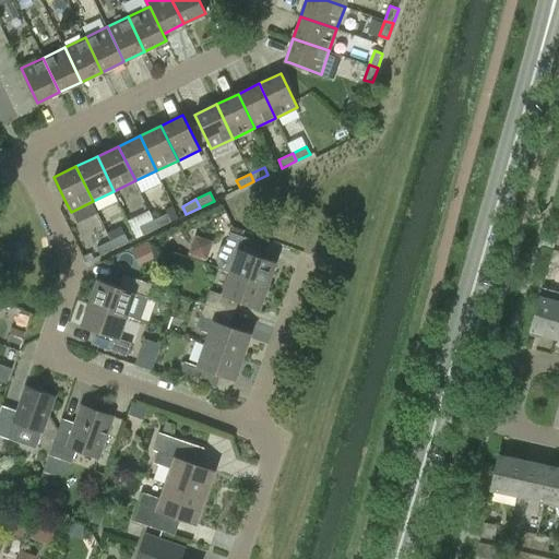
[(171,221),(167,213),(153,219),(157,228),(171,221)]
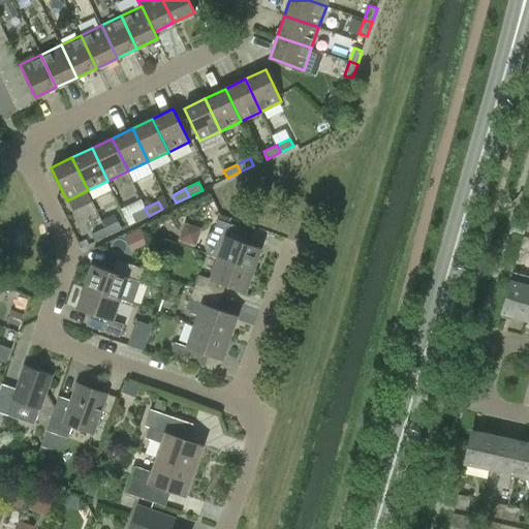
[(132,214),(135,222),(149,216),(145,208),(132,214)]
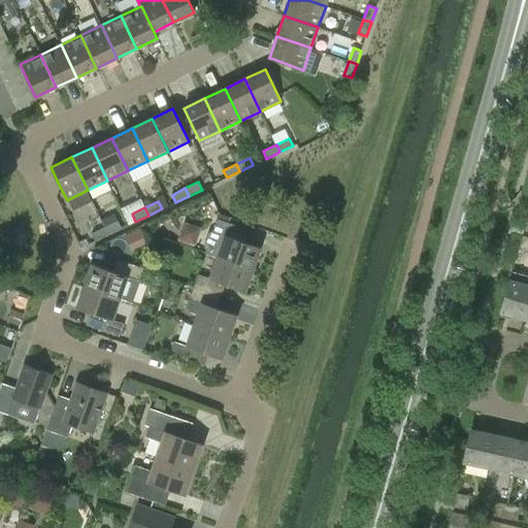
[(261,248),(240,240),(244,228),(218,219),(213,230),(208,233),(203,245),(206,251),(205,254),(217,258),(218,257),(254,269),(261,248)]
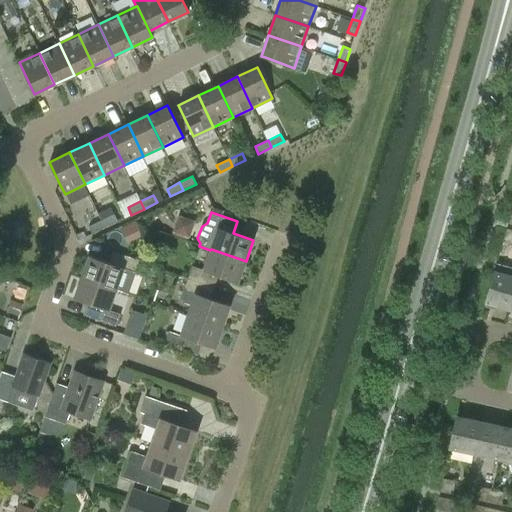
[(118,221),(114,214),(102,220),(105,227),(118,221)]
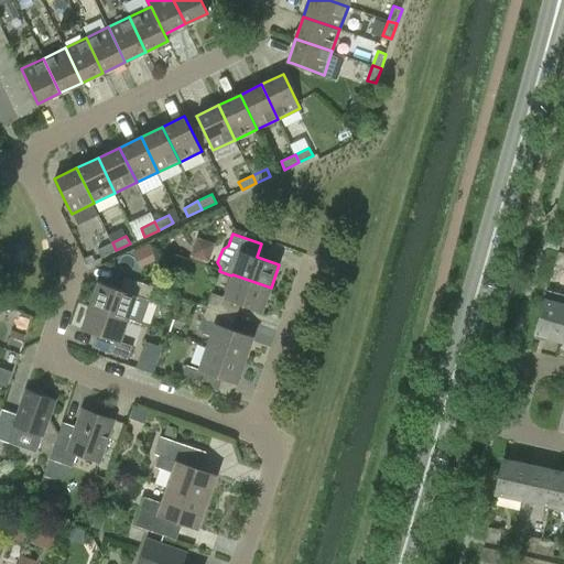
[(208,260),(215,242),(197,236),(191,253),(208,260)]
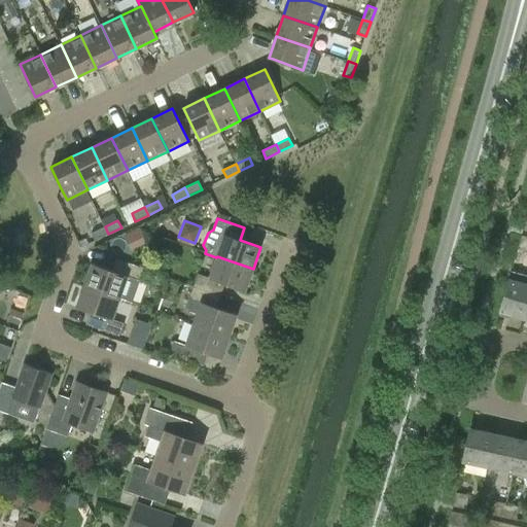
[(92,233),(95,240),(108,234),(105,226),(92,233)]
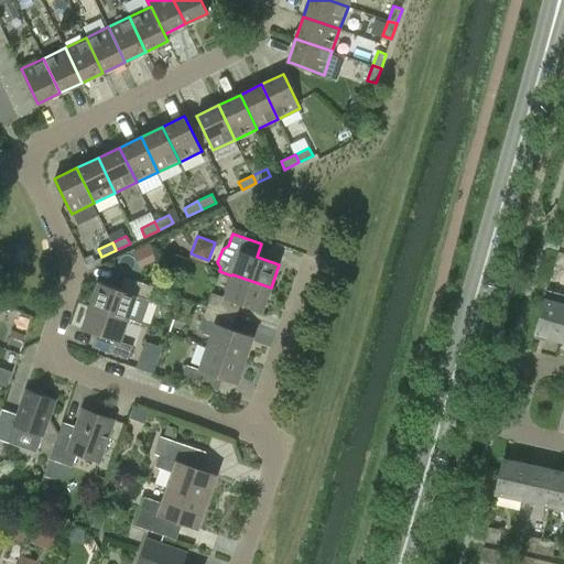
[(150,242),(133,248),(139,264),(156,259),(150,242)]
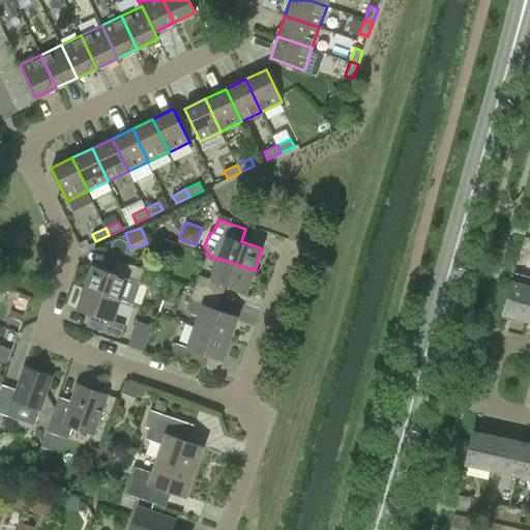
[(529,238),(524,236),(521,249),(529,252),(529,238)]
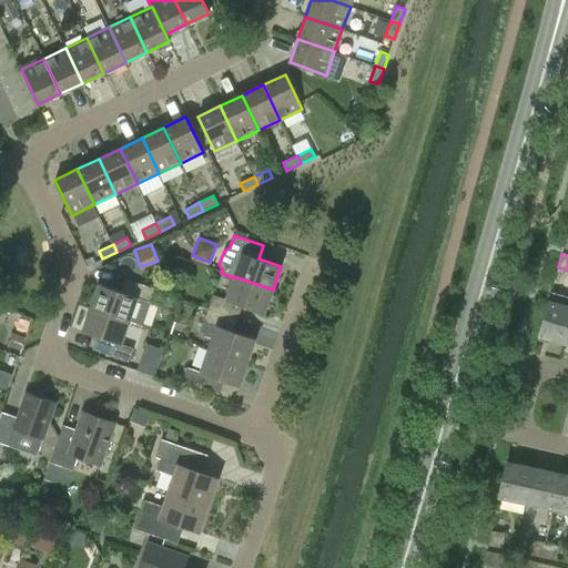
[(234,276),(233,277),(225,300),(213,295),(209,308),(237,318),(242,305),(264,313),(273,290),(234,276)]
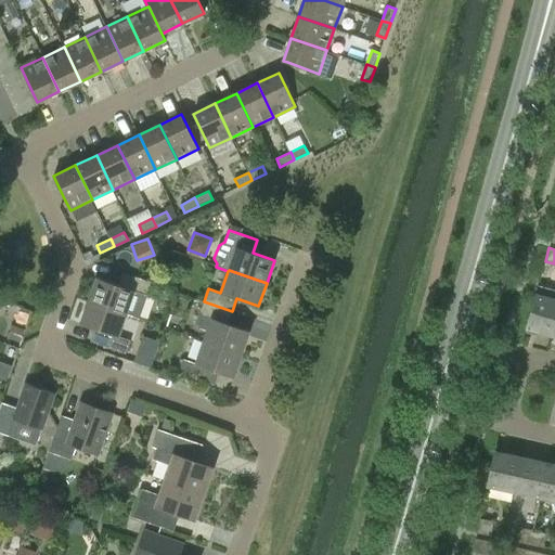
[(88,300),(126,314),(139,319),(146,295),(152,282),(123,272),(118,285),(97,278),(88,300)]
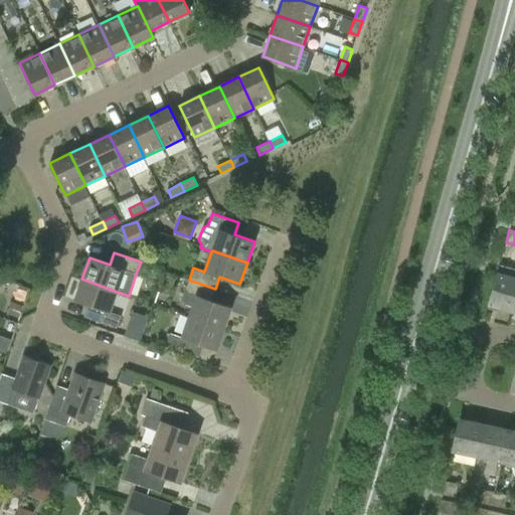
[(513,311),(514,303),(514,277),(497,272),(488,304),(513,311)]
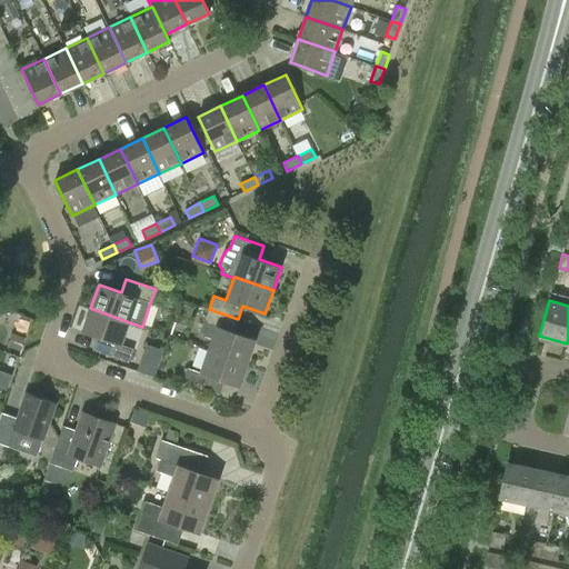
[(100,352),(117,358),(129,362),(135,349),(121,345),(129,322),(90,308),(82,331),(105,339),(100,352)]
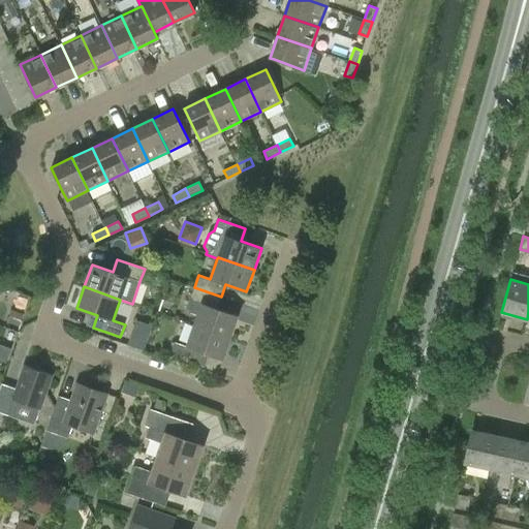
[(238,315),(217,308),(221,297),(194,287),(187,307),(190,313),(197,315),(194,324),(230,338),(238,315)]
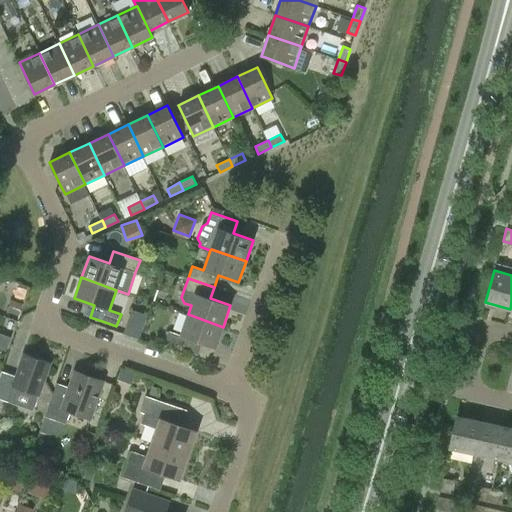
[(23,306),(12,303),(8,313),(19,317),(23,306)]
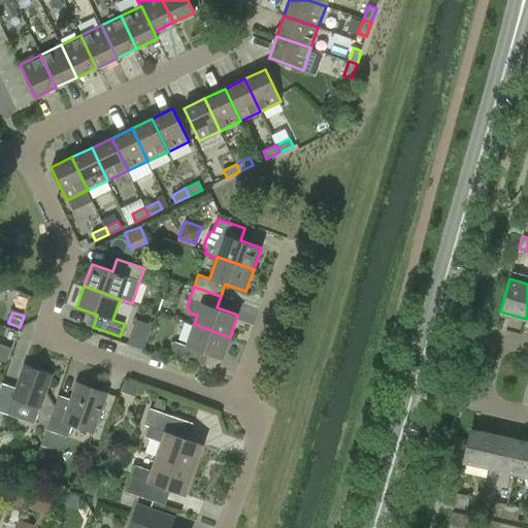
[(197,363),(202,351),(223,359),(230,337),(194,324),(187,345),(174,341),(170,354),(197,363)]
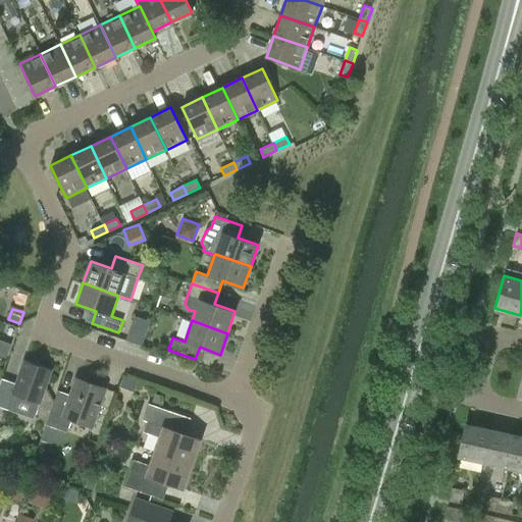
[(0,407),(34,419),(52,369),(24,360),(16,383),(2,378),(0,382),(0,407)]
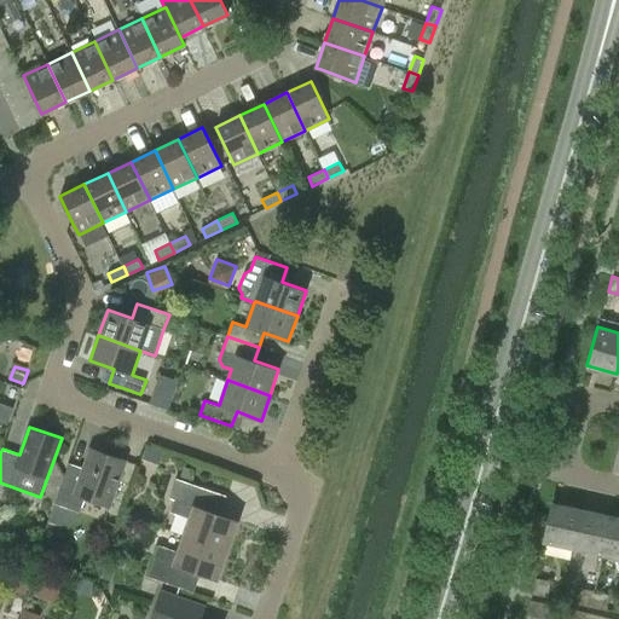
[(109,505),(126,460),(91,449),(80,478),(65,473),(55,503),(80,512),(85,497),(109,505)]
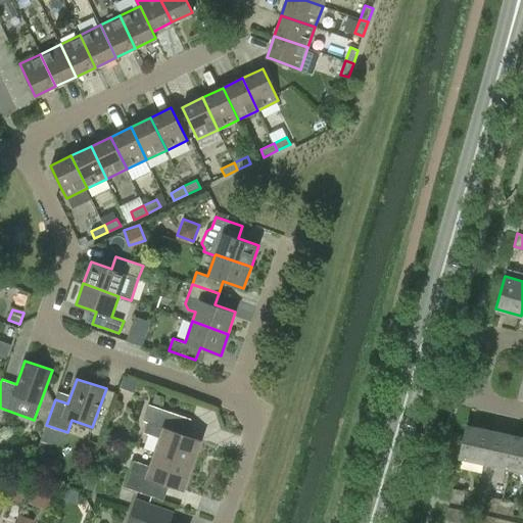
[(144,432),(160,437),(155,453),(192,465),(201,439),(177,431),(182,416),(149,405),(143,420),(148,422),(144,432)]
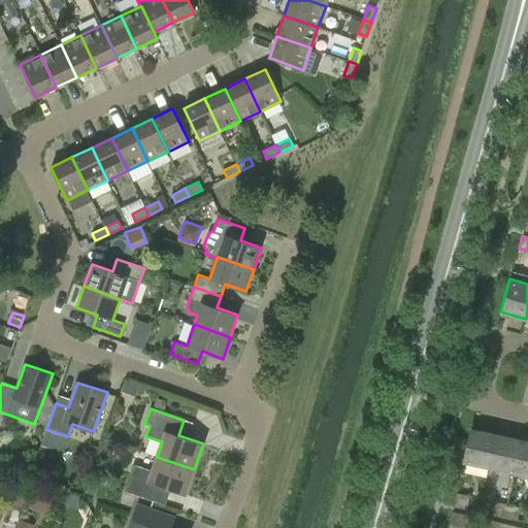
[(489,467),(496,434),(470,428),(463,462),(489,467)]
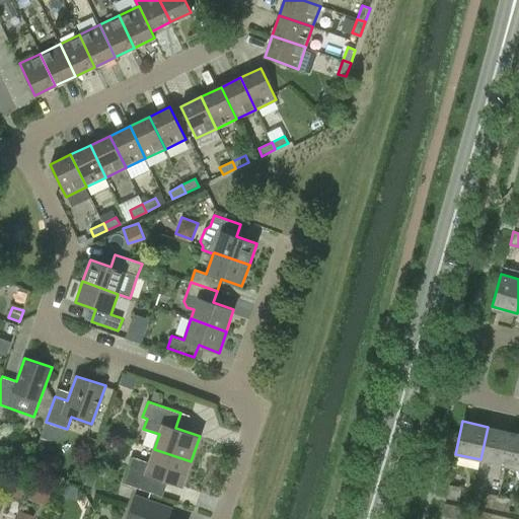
[(488,427),(480,459),(505,465),(512,432),(488,427)]
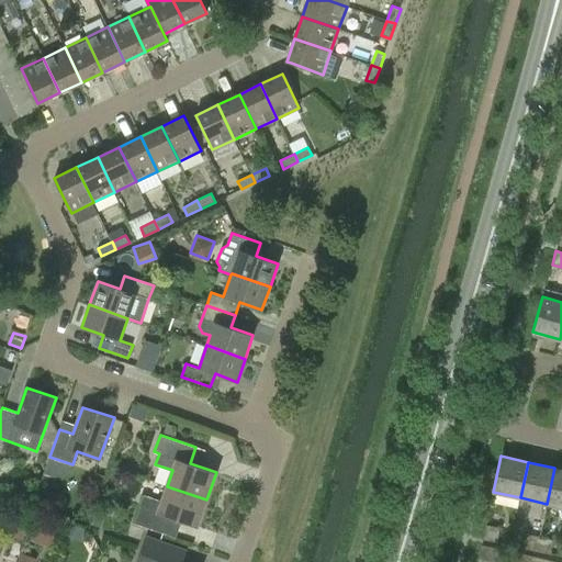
[(561,469),(554,468),(547,504),(561,506),(561,469)]
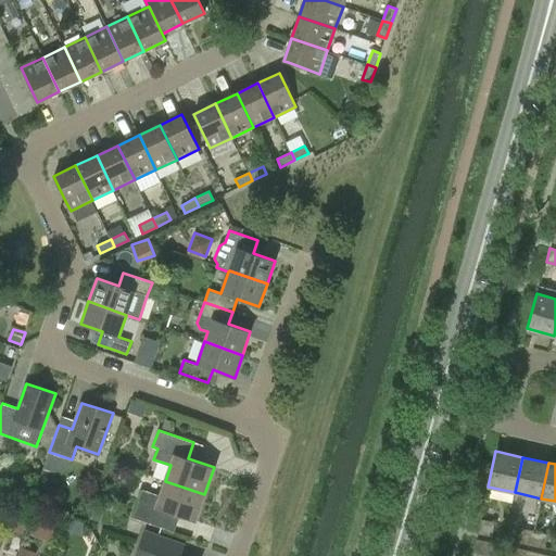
[(133,517),(164,528),(169,512),(196,520),(204,494),(165,481),(160,495),(142,490),(133,517)]
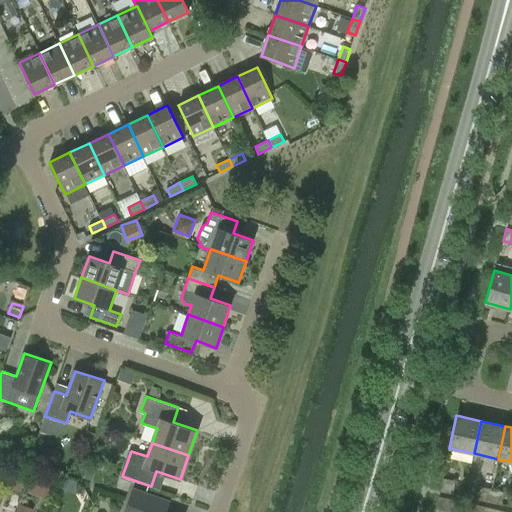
[(13,478),(25,482),(30,466),(18,462),(13,478)]
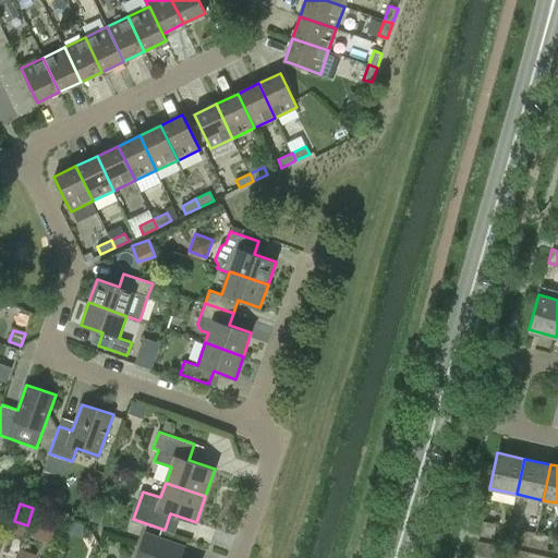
[(91,521),(99,524),(104,510),(95,508),(91,521)]
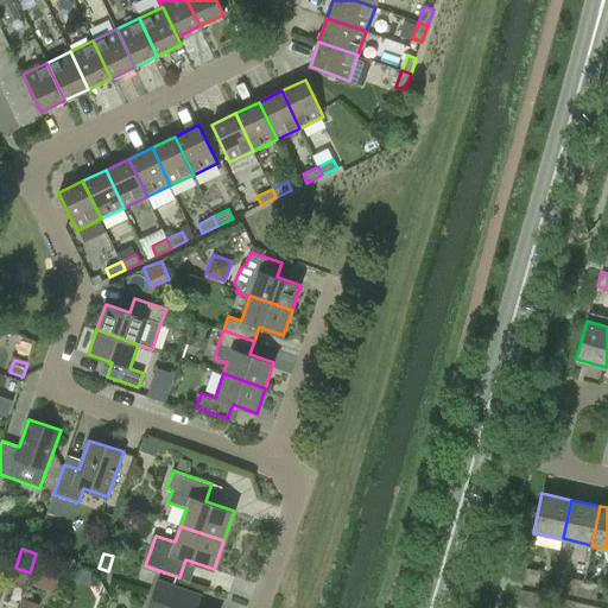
[(62,571),(42,564),(37,577),(57,584),(62,571)]
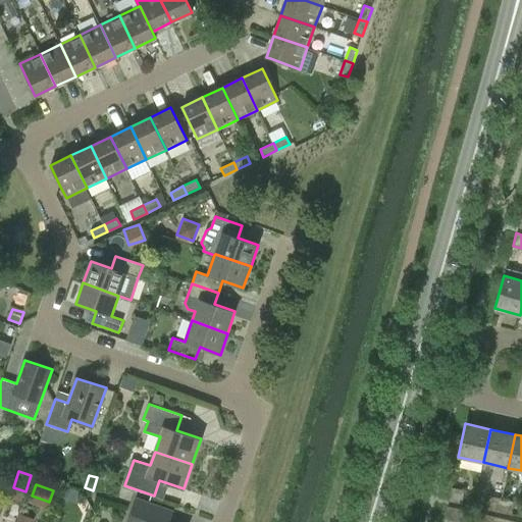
[(449,501),(461,504),(464,490),(452,487),(449,501)]
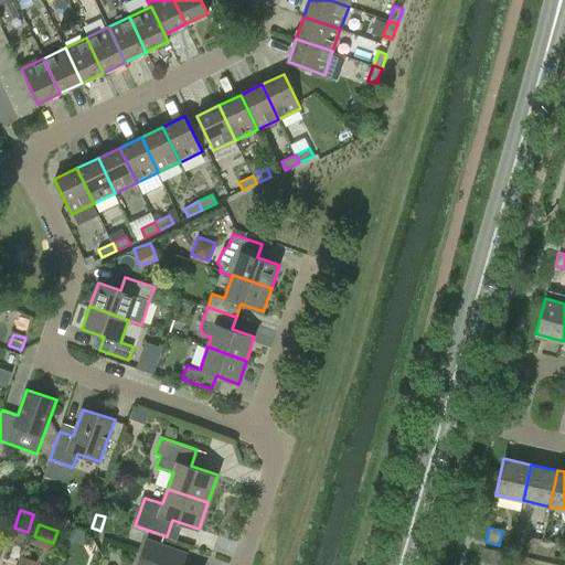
[(67,540),(84,545),(88,534),(72,529),(67,540)]
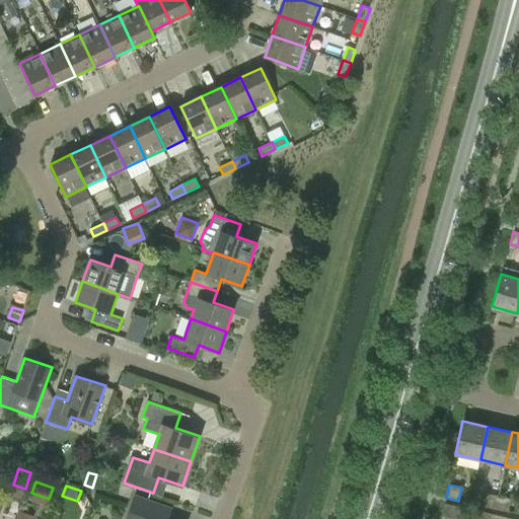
[(486,493),(483,506),(496,508),(499,496),(486,493)]
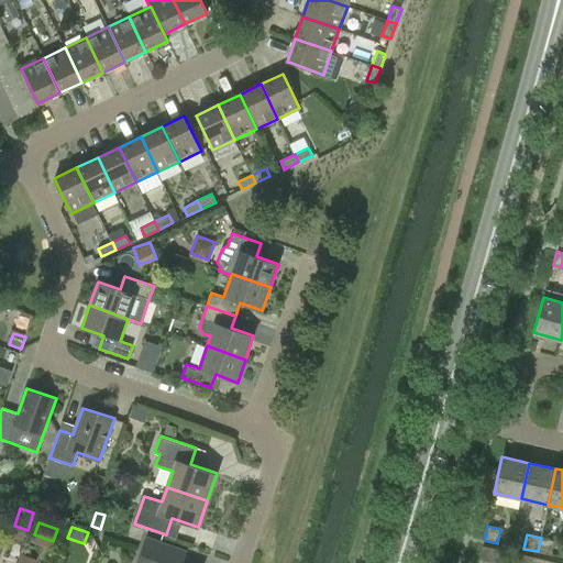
[(169,562),(175,548),(146,537),(138,562),(169,562)]
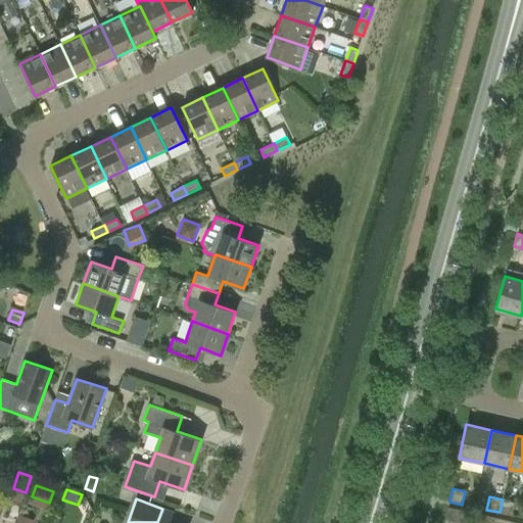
[(512,515),(515,502),(503,500),(500,512),(512,515)]
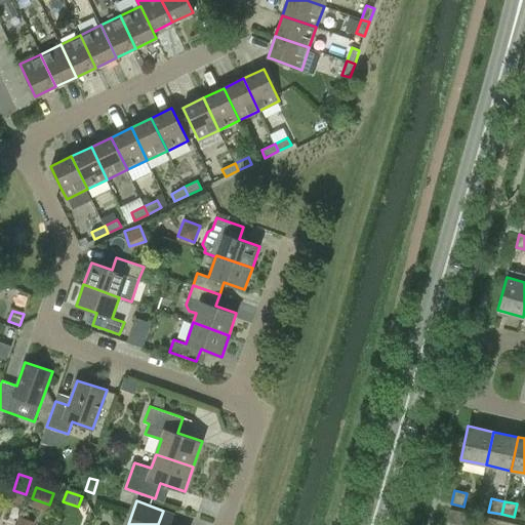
[(462,512),(450,509),(439,507),(436,518),(447,521),(447,522),(459,524),(462,512)]
